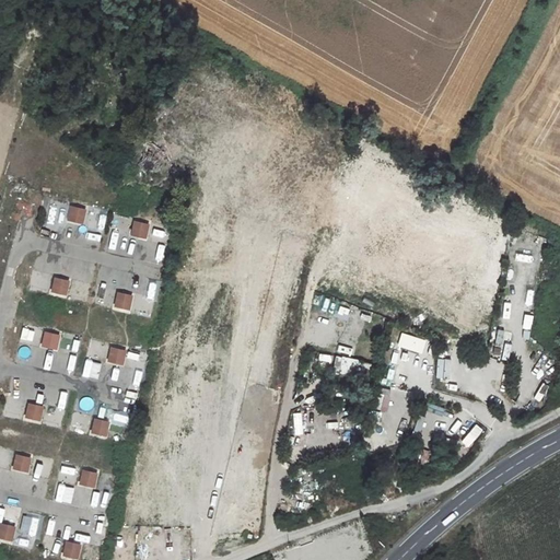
[(83,217),(84,210),(71,207),(70,213),(83,217)]
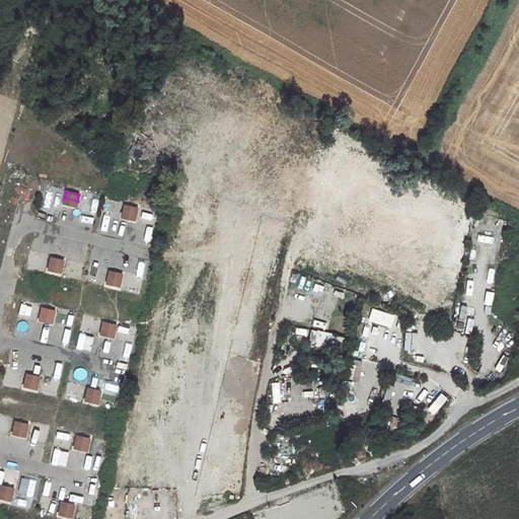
[(76,207),(77,201),(65,198),(63,204),(76,207)]
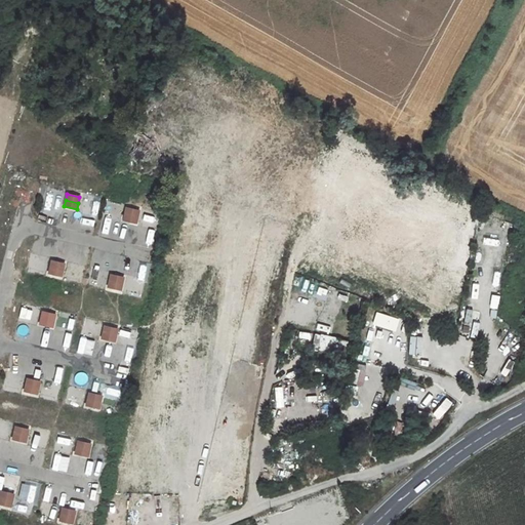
[(136,216),(138,210),(126,207),(124,213),(136,216)]
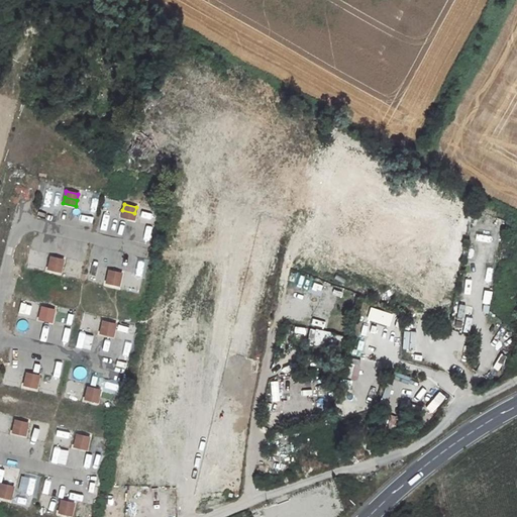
[(133,219),(134,213),(122,210),(121,216),(133,219)]
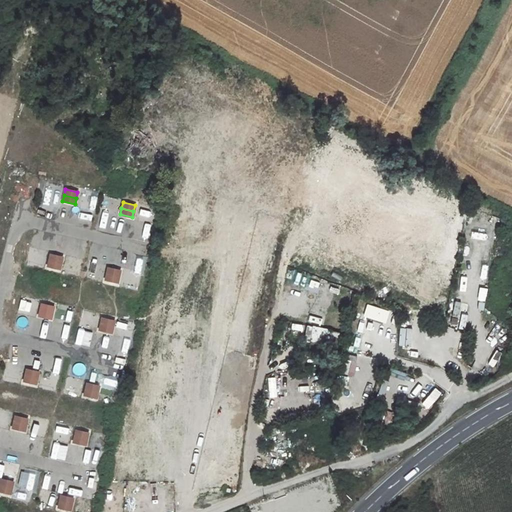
[(80,210),(78,219),(91,222),(93,213),(80,210)]
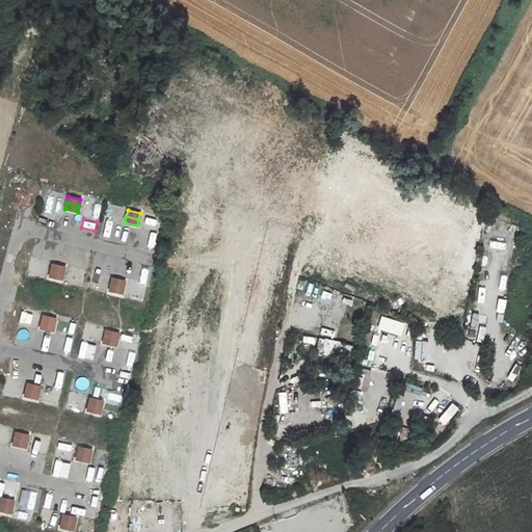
[(104,221),(101,236),(107,238),(111,223),(104,221)]
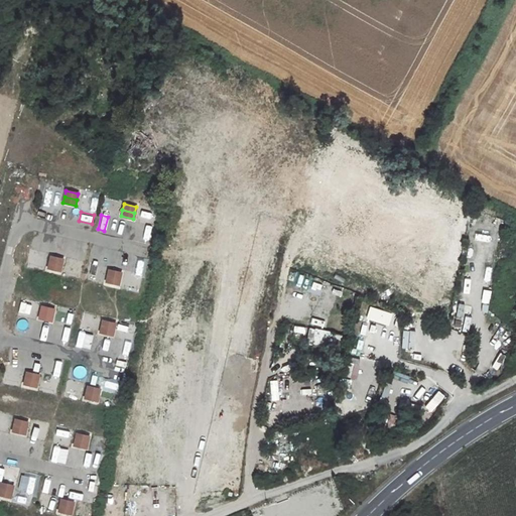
[(149,241),(153,224),(138,221),(134,237),(149,241)]
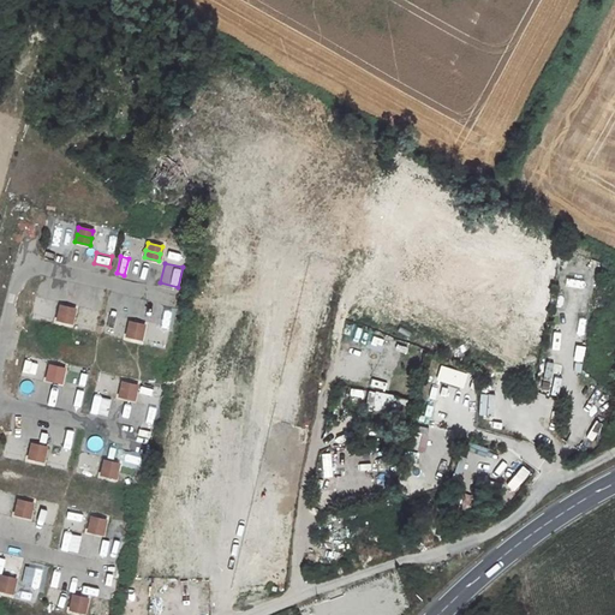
[(61,300),(67,303),(72,286),(65,285),(61,300)]
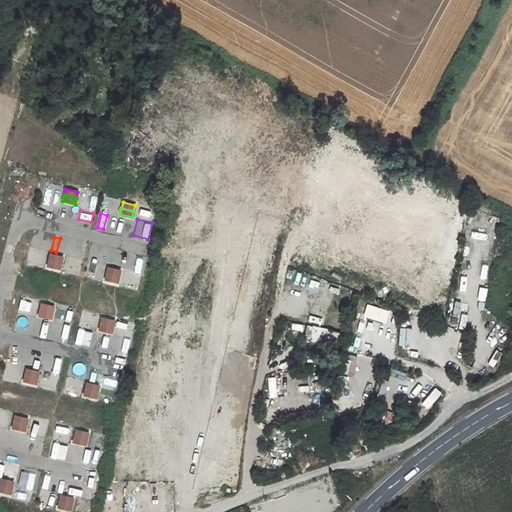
[(62,257),(50,254),(49,260),(61,263),(62,257)]
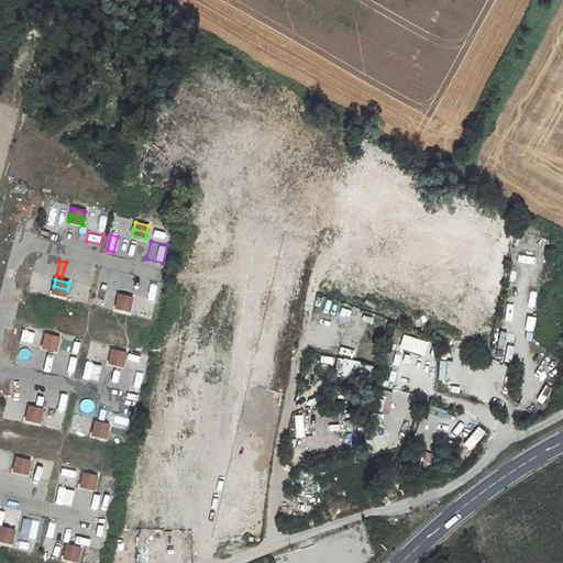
[(141,279),(135,311),(152,313),(157,282),(141,279)]
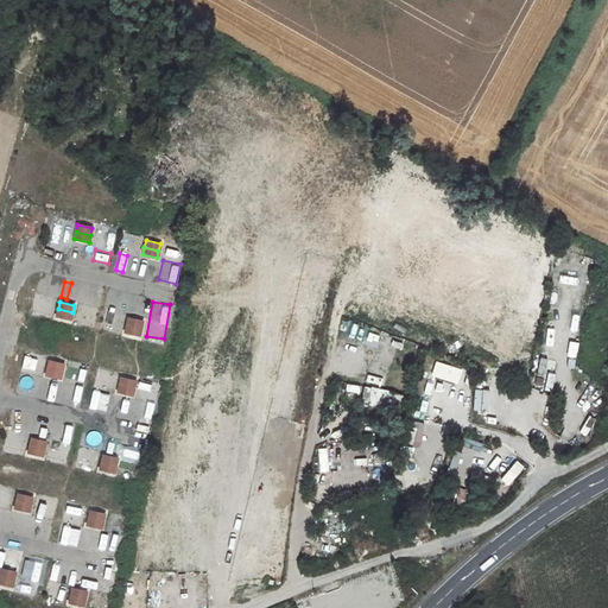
[(70,320),(73,312),(58,309),(56,317),(70,320)]
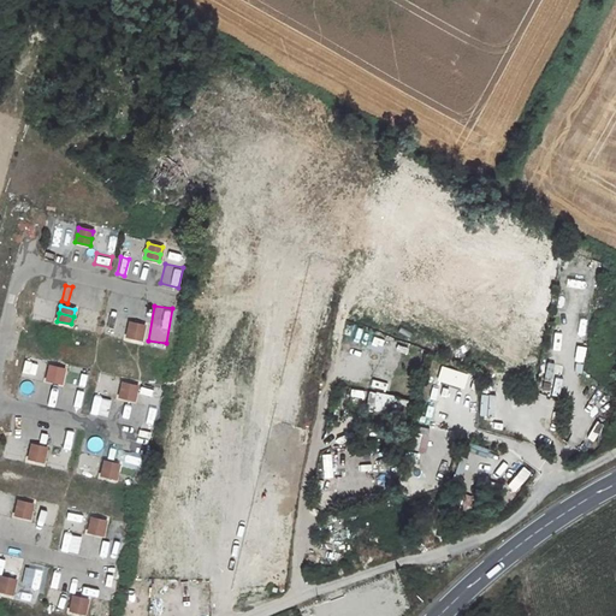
[(143,332),(144,325),(130,321),(129,329),(143,332)]
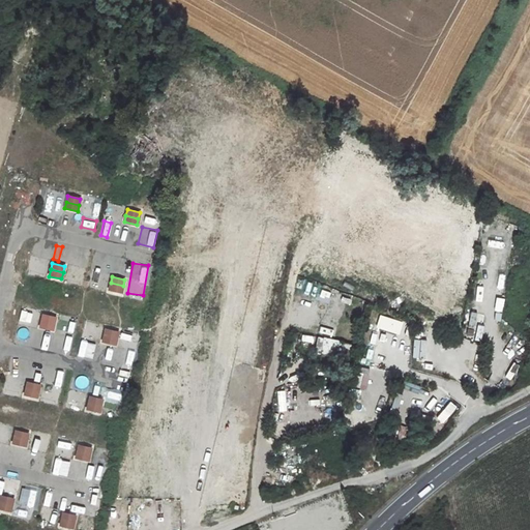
[(479,294),(482,283),(477,281),(474,293),(479,294)]
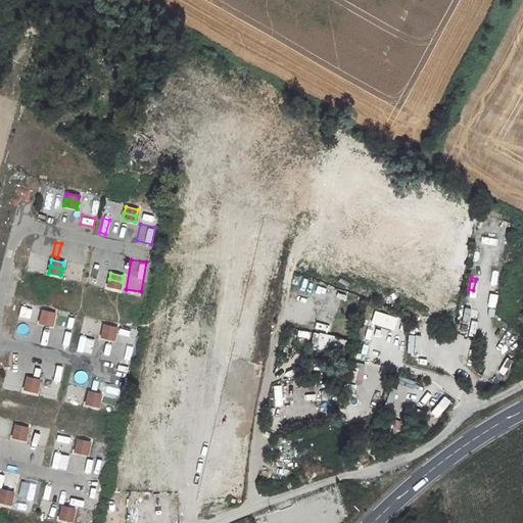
[(120,289),(122,282),(109,279),(107,286),(120,289)]
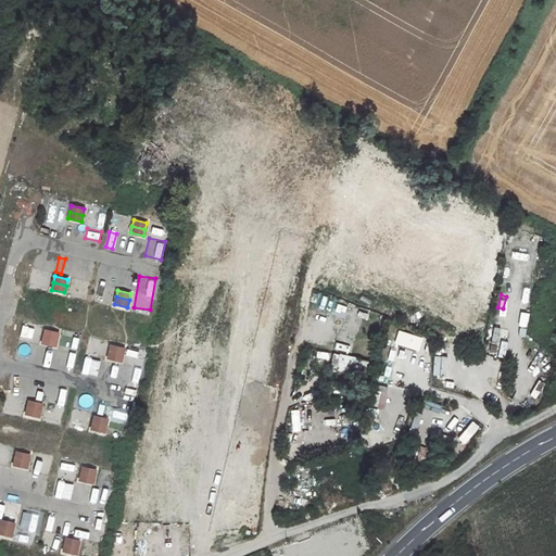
[(57,340),(59,333),(45,330),(43,337),(57,340)]
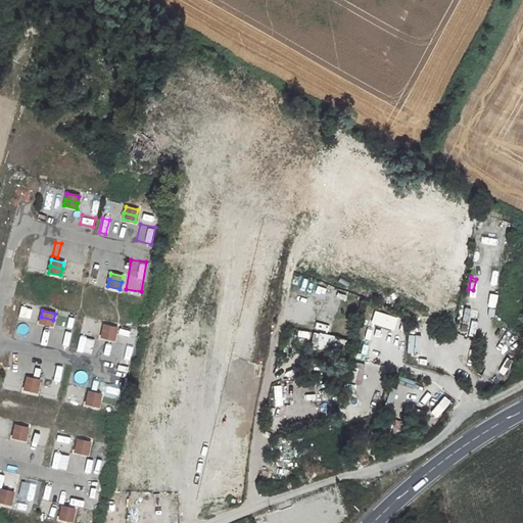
[(417,315),(416,321),(430,325),(431,319),(417,315)]
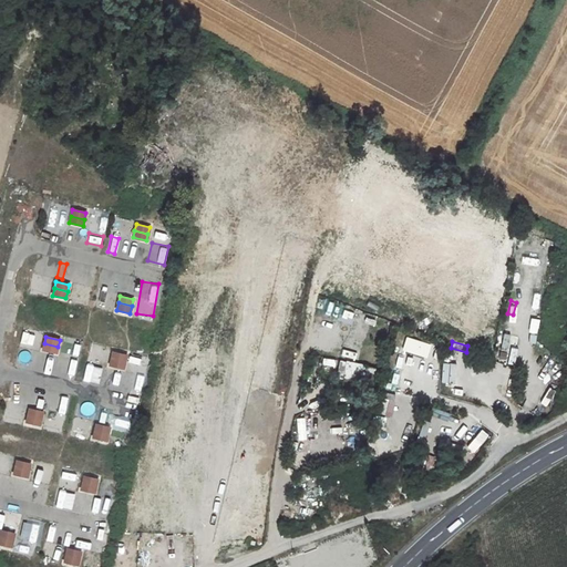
[(404,350),(421,353),(423,346),(406,342),(404,350)]
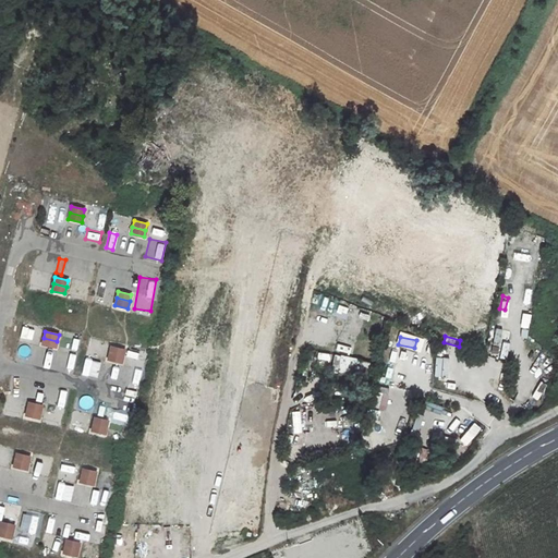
[(56,348),(57,341),(44,338),(43,344),(56,348)]
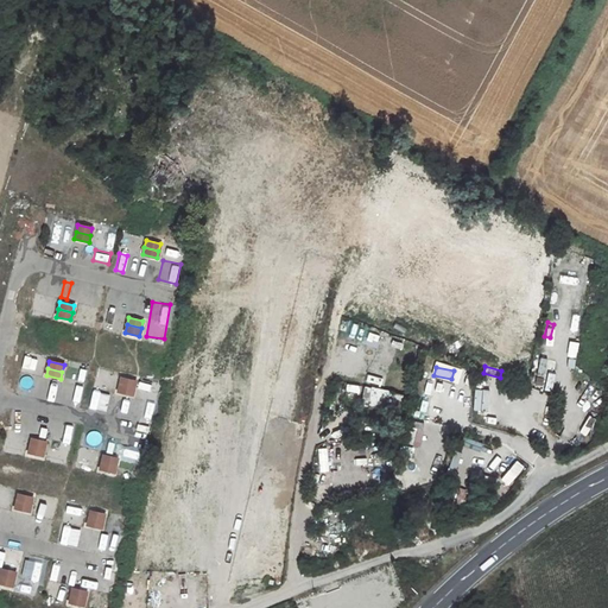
[(366,373),(365,380),(381,384),(382,377),(366,373)]
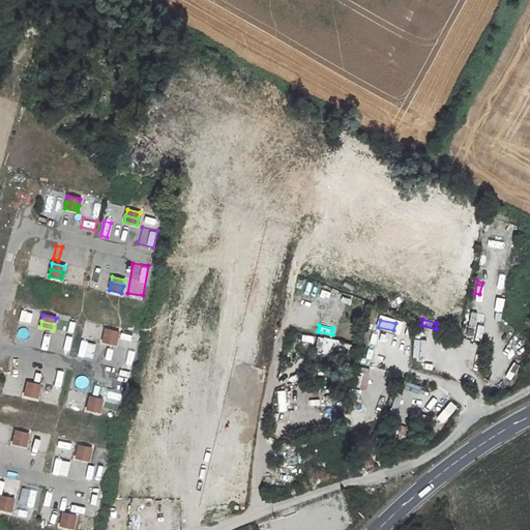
[(116,339),(118,332),(106,329),(104,335),(116,339)]
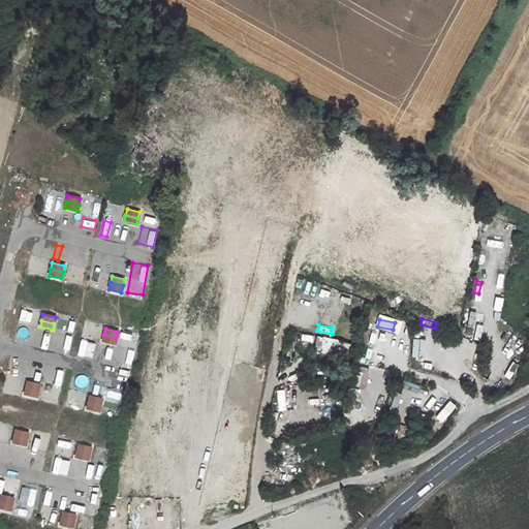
[(407,347),(408,334),(397,333),(396,346),(407,347)]
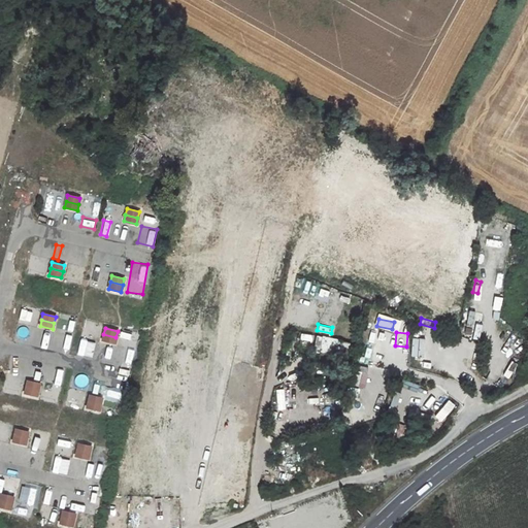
[(114,343),(116,337),(103,334),(102,340),(114,343)]
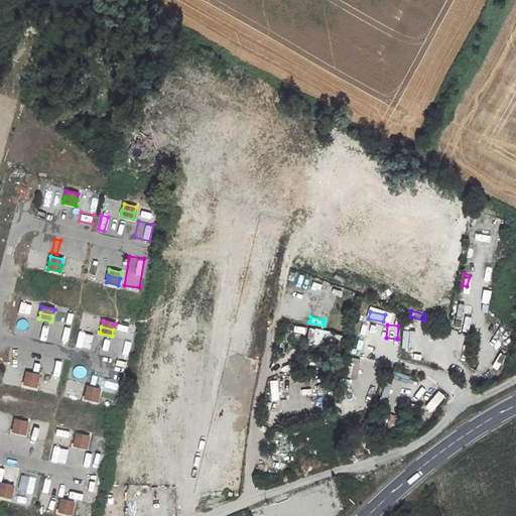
[(337,349),(340,334),(312,329),(309,344),(337,349)]
